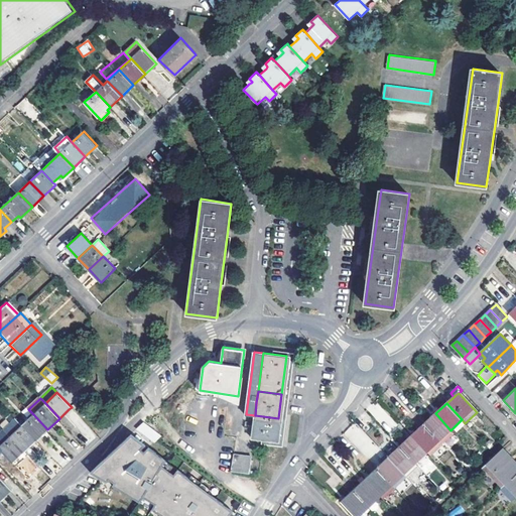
[(435,413),(423,424),(438,441),(441,444),(454,433),(450,430),(435,413)]
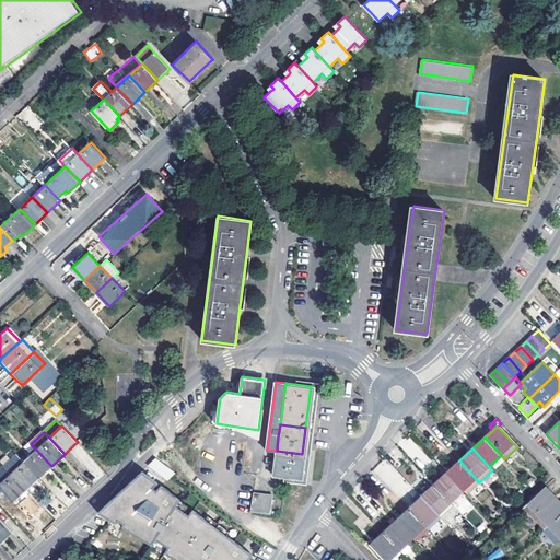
[(24,462),(39,478),(51,466),(36,450),(24,462)]
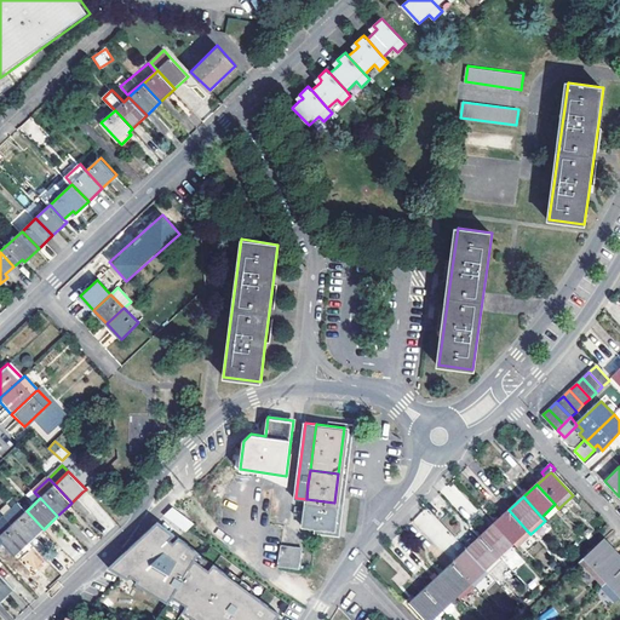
[(331,529),(334,503),(306,499),(303,526),(331,529)]
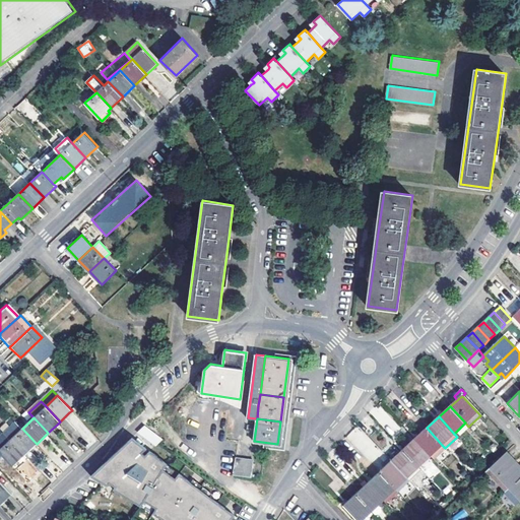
[(15,421),(3,433),(24,455),(37,444),(22,429),(15,421)]
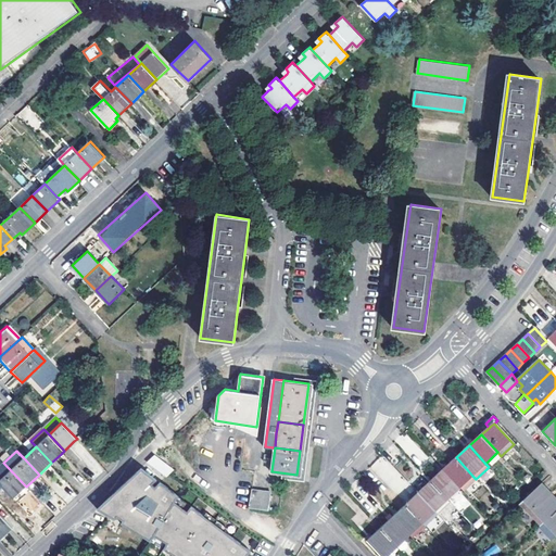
[(154,456),(147,463),(166,478),(174,470),(154,456)]
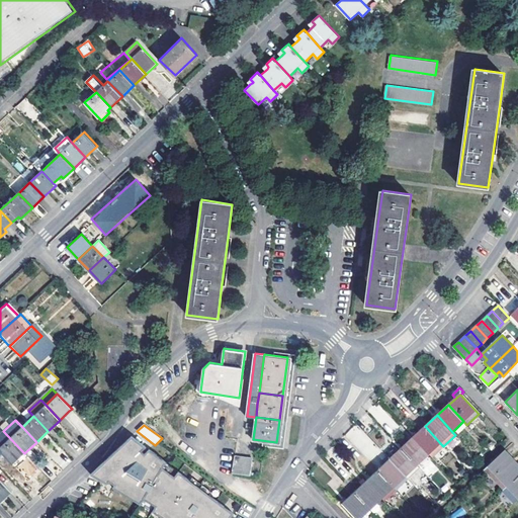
[(354,425),(344,436),(370,461),(380,449),(354,425)]
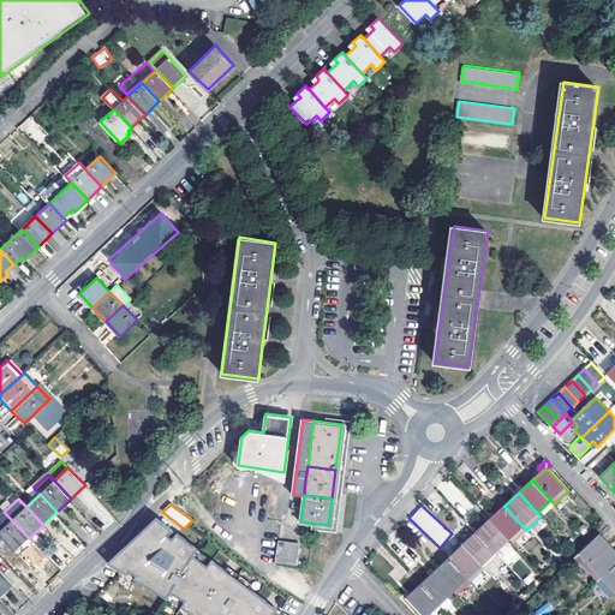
[(490,519),(508,538),(512,543),(526,530),(523,526),(505,506),(490,519)]
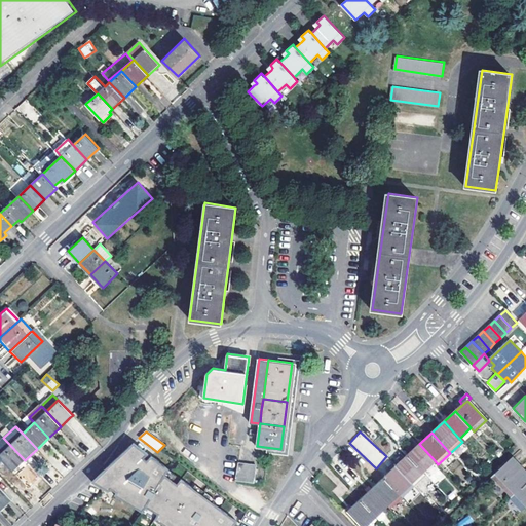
[(0,457),(13,472),(25,460),(3,438),(0,441),(0,457)]
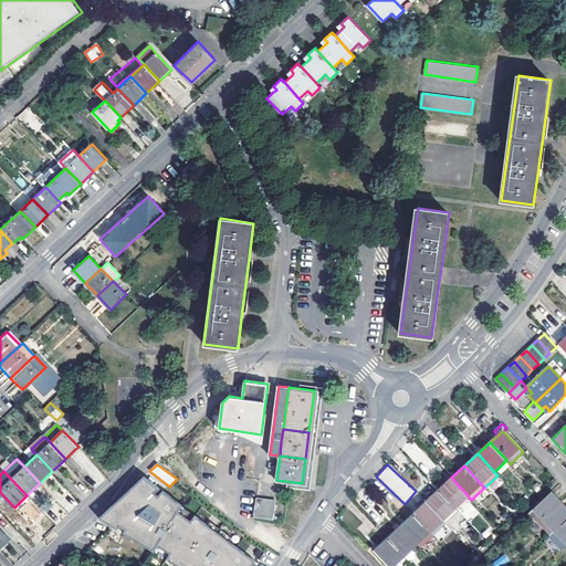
[(143,477),(140,479),(157,496),(163,492),(148,481),(143,477)]
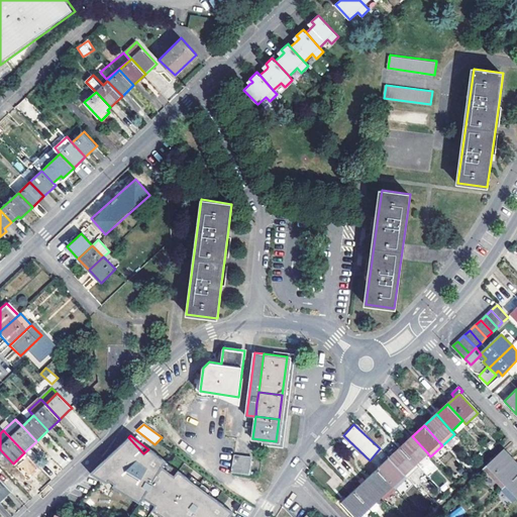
[(412,436),(401,447),(415,463),(427,452),(412,436)]
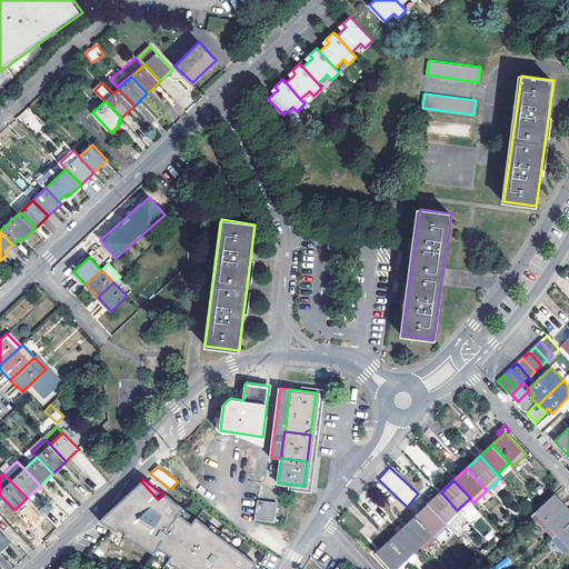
[(152,555),(176,512),(180,507),(163,495),(158,499),(141,481),(99,521),(152,555)]
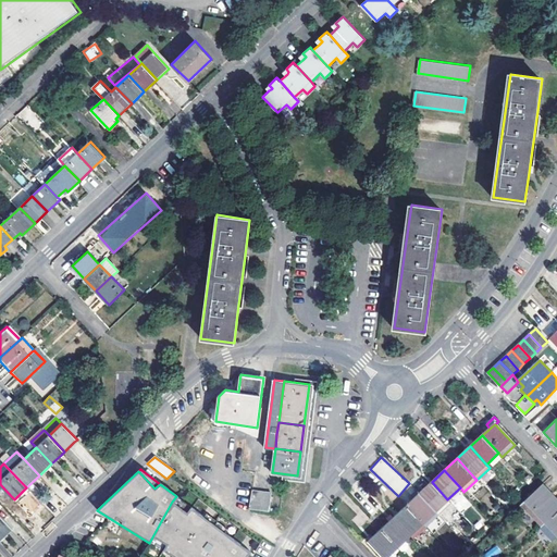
[(418,494),(434,511),(447,499),(432,482),(418,494)]
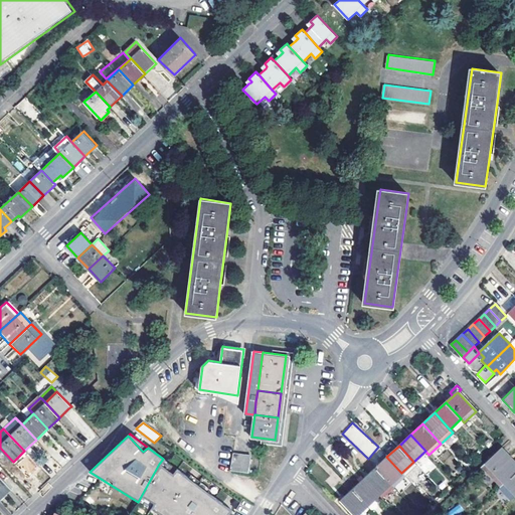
[(501,447),(482,465),(502,486),(514,473),(514,461),(512,458),(501,447)]
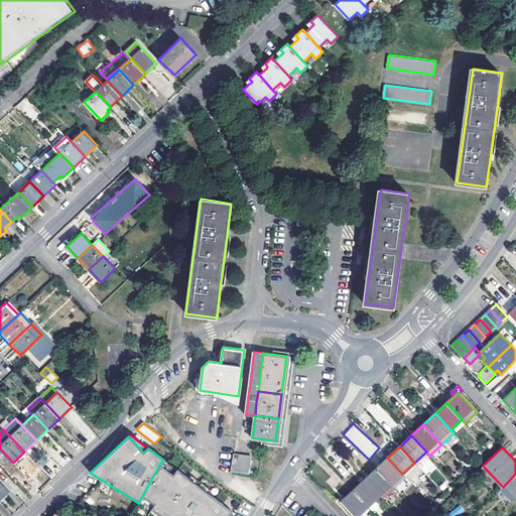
[(231,471),(249,473),(251,458),(234,456),(231,471)]
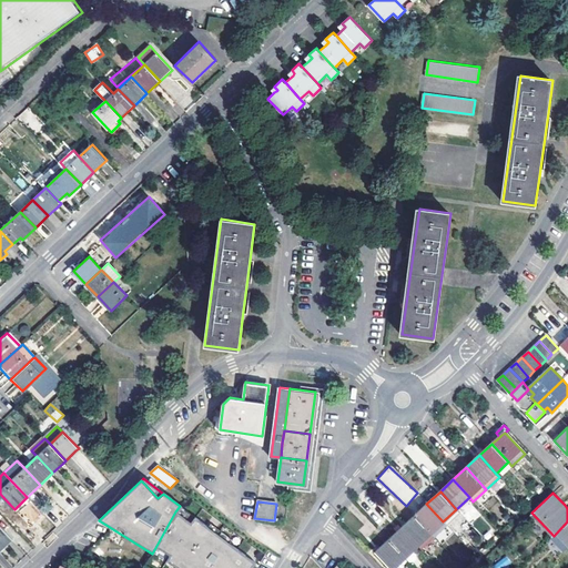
[(426,504),(414,516),(430,534),(443,521),(426,504)]
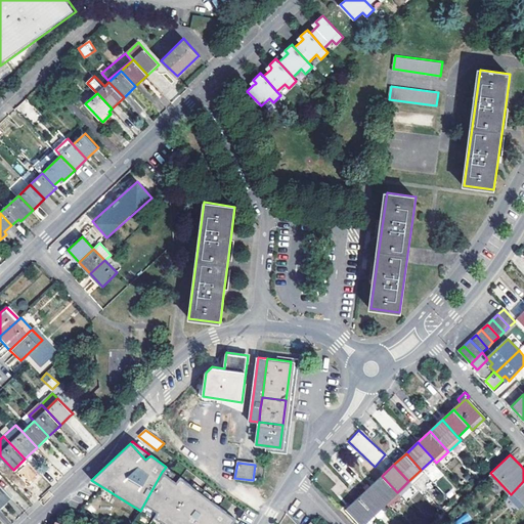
[(22,473),(29,482),(37,476),(30,467),(22,473)]
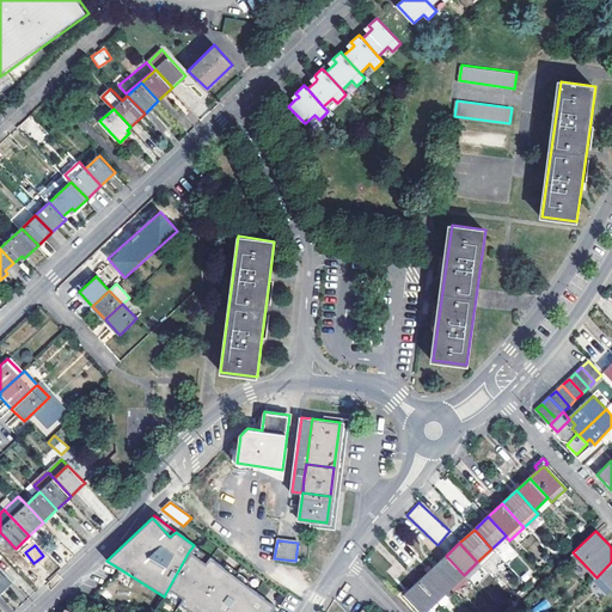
[(209,558),(194,545),(189,551),(206,563),(209,558)]
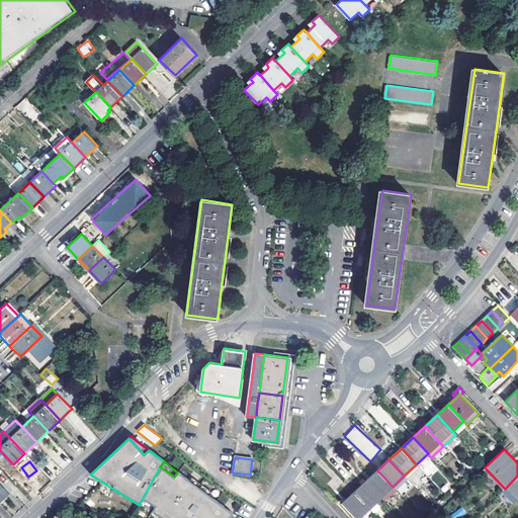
[(174,477),(160,466),(139,505),(160,517),(232,517),(234,515),(177,472),(174,477)]
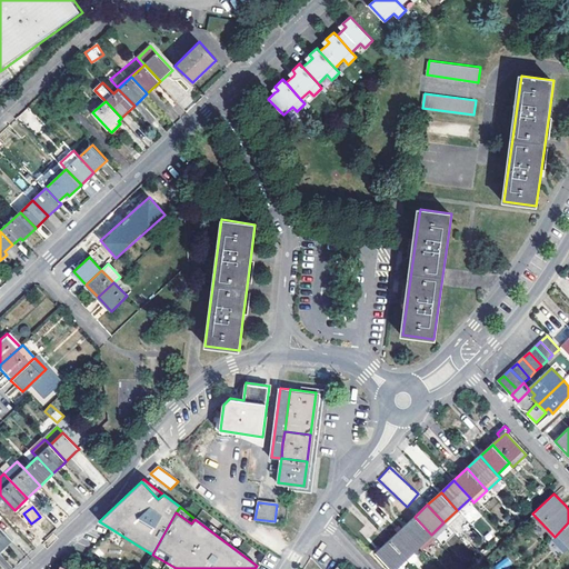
[(401,528),(418,547),(420,549),(433,537),(431,535),(415,517),(401,528)]
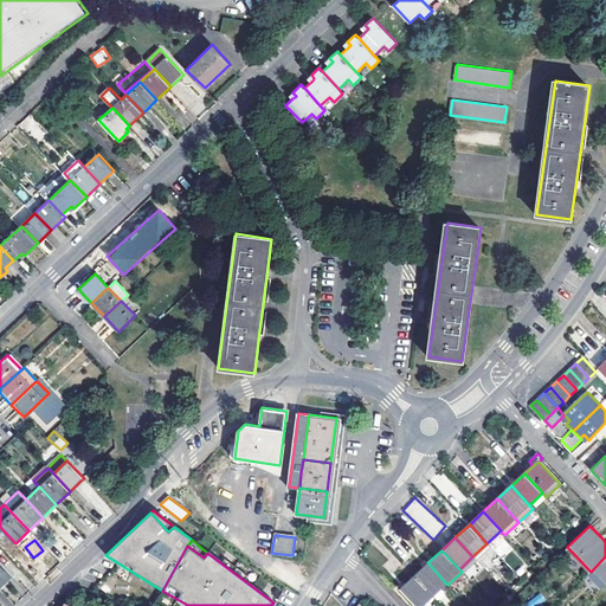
[(513,553),(505,560),(515,571),(523,563),(513,553)]
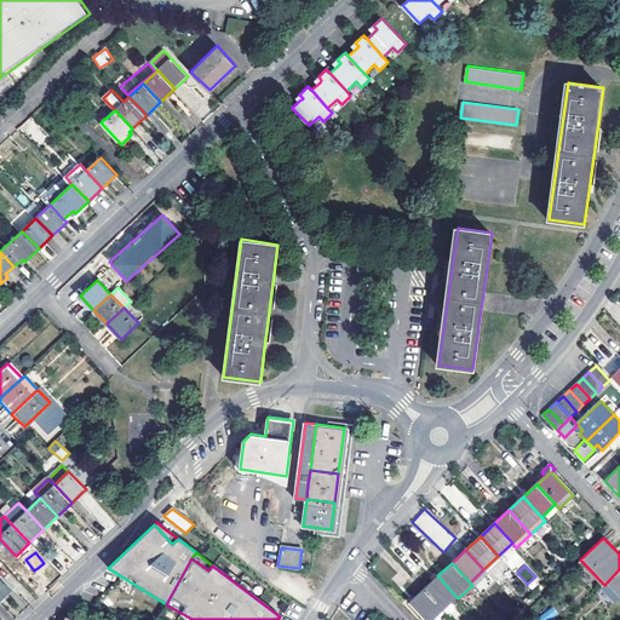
[(619,597),(619,569),(604,585),(600,590),(613,604),(619,597)]
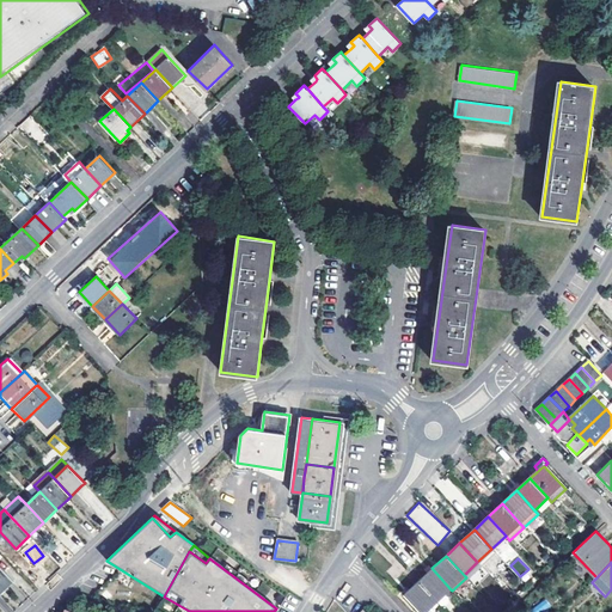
[(0,565),(0,593),(2,595),(16,582),(0,565)]
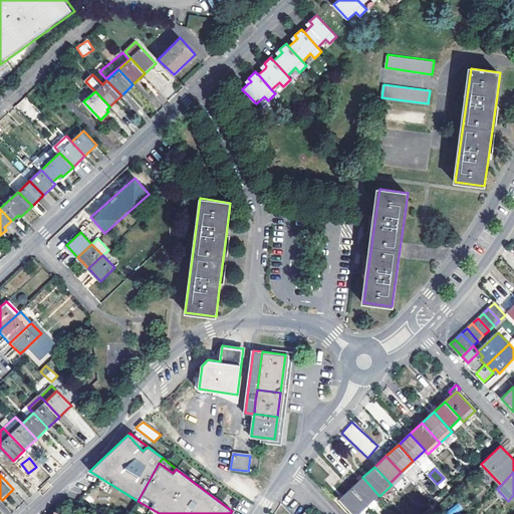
[(362,477),(350,488),(365,505),(377,494),(362,477)]
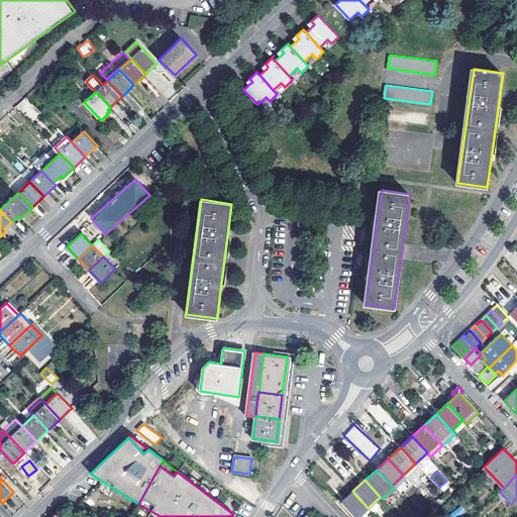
[(356,516),(368,508),(352,491),(341,502),(354,516),(356,516)]
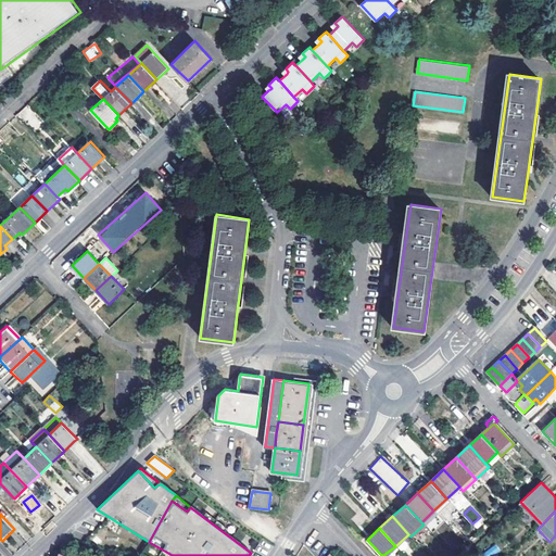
[(495,544),(483,554),(484,555),(491,555),(498,550),(495,544)]
